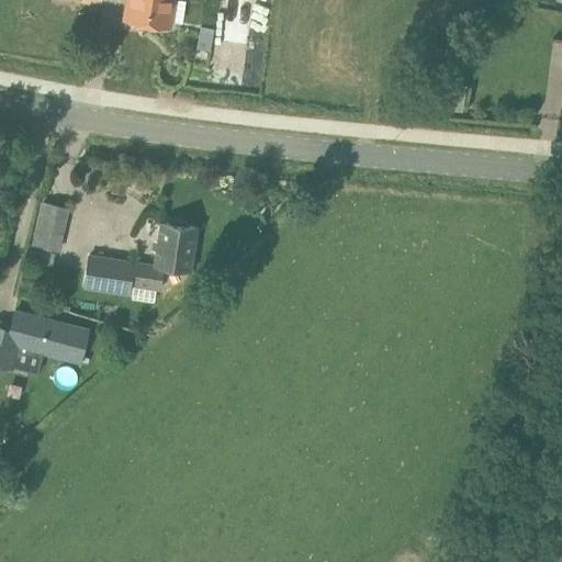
[(127,0),(125,20),(168,27),(172,0),(127,0)]
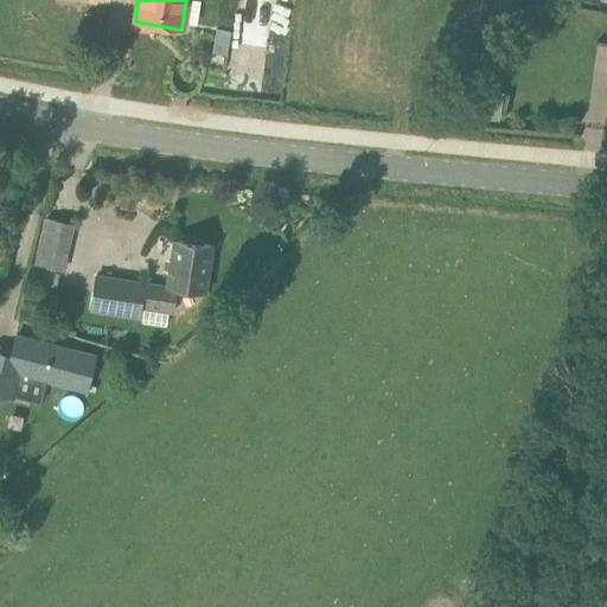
[(64,273),(75,225),(45,218),(36,266),(64,273)]
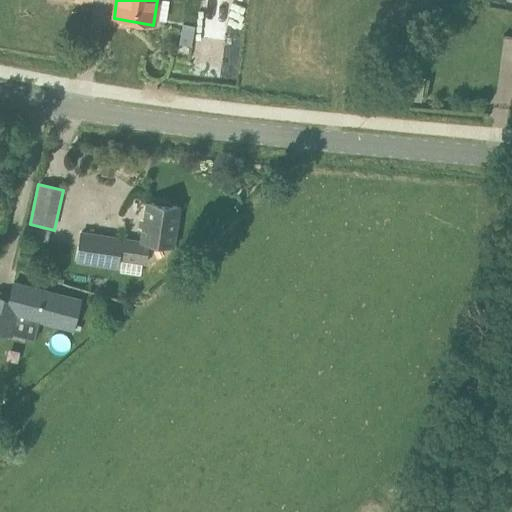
[(81,233),(76,263),(117,269),(119,260),(121,261),(119,273),(140,275),(142,264),(145,265),(148,244),(174,247),(180,208),(172,206),(169,202),(158,201),(154,204),(146,203),(140,242),(81,233)]
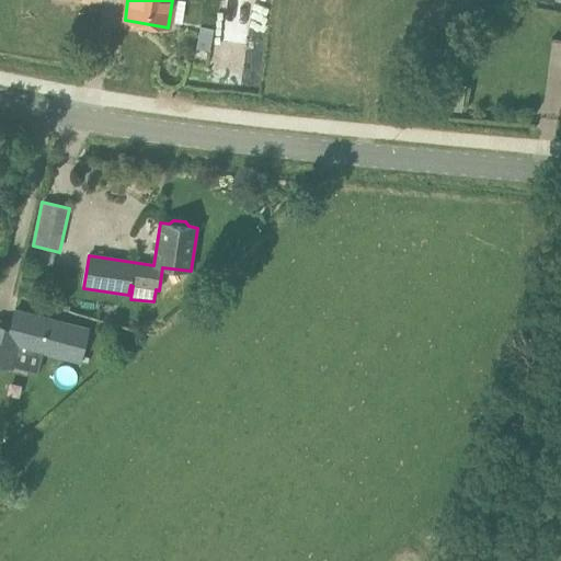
[(10,330),(0,327),(0,365),(12,368),(18,352),(19,352),(24,350),(24,348),(79,362),(88,330),(15,311),(10,330)]
